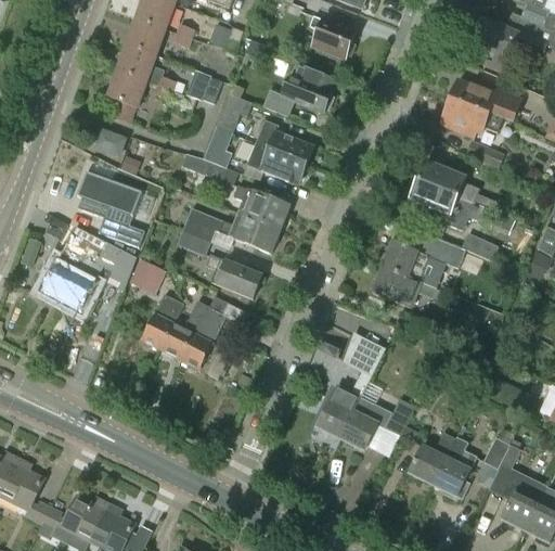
[(142,0),(136,18),(165,29),(175,3),(166,0),(142,0)]
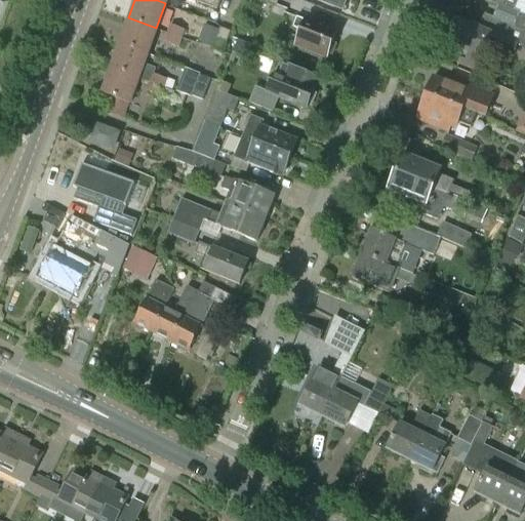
[(493,0),(498,2),(493,14),(514,23),(514,24),(524,28),(524,0),(493,0)]
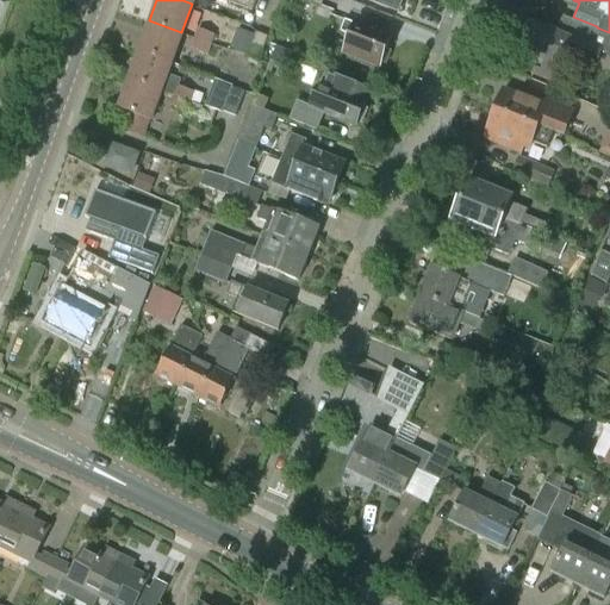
[(609,50),(609,32),(597,27),(597,26),(573,17),(562,12),(555,30),(530,19),(529,24),(527,25),(524,26),(522,27),(521,30),(520,32),(518,35),(518,37),(518,39),(520,42),(521,44),(518,49),(542,58),(540,66),(534,64),(531,70),(555,80),(567,50),(596,62),(602,47),(609,50)]
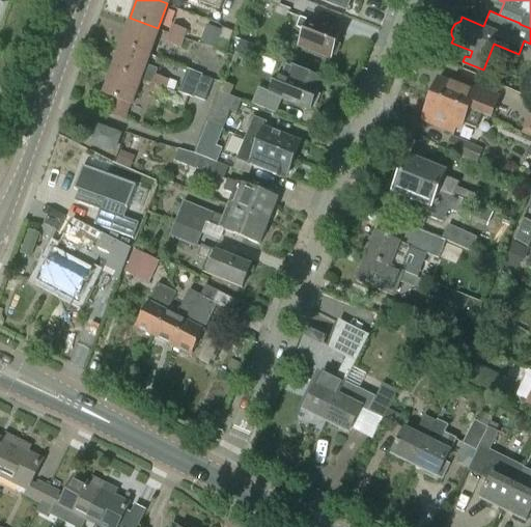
[(299,43),(331,55),(332,51),(335,53),(339,43),(336,42),(340,29),(309,17),(308,19),(300,15),(296,26),(304,29),(299,43)]
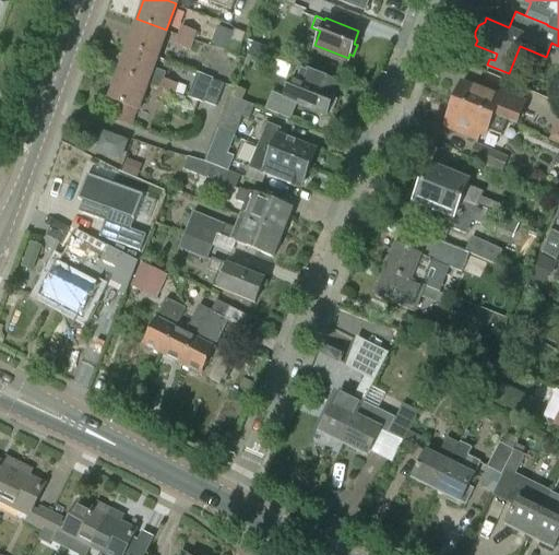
[(137,19),(128,44),(156,55),(166,30),(137,19)]
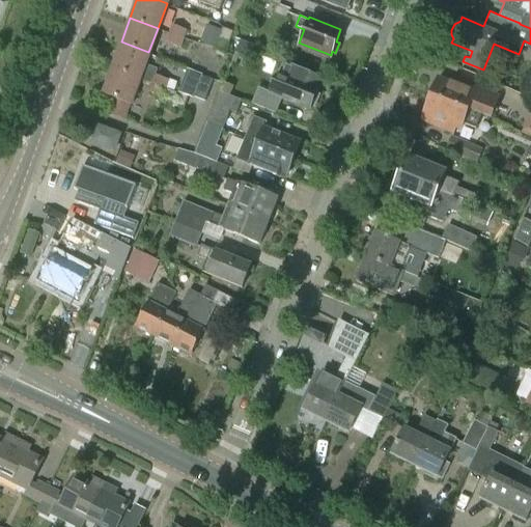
[(172,23),(169,31),(183,36),(186,28),(172,23)]
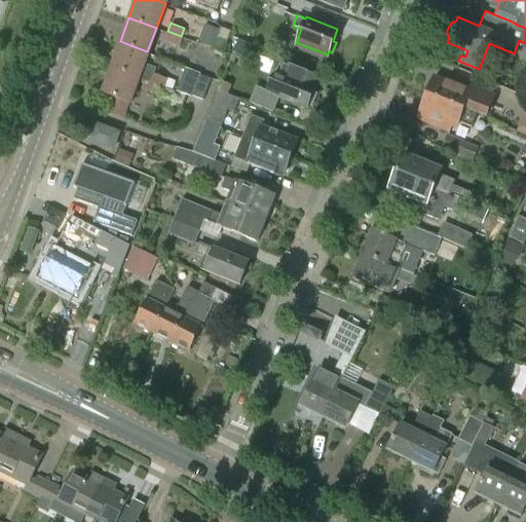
[(214,46),(224,50),(231,31),(221,27),(214,46)]
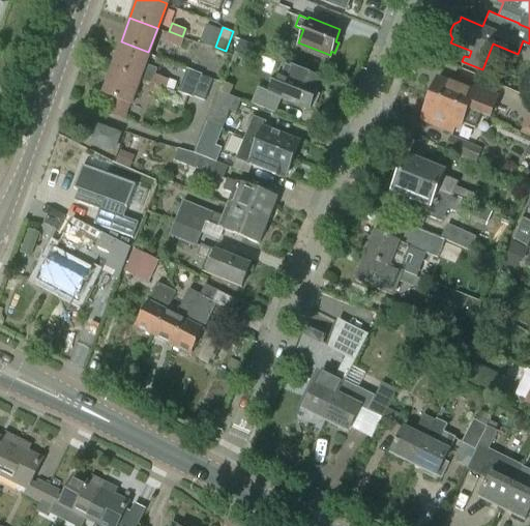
[(169,31),(166,39),(166,40),(179,45),(182,36),(169,31)]
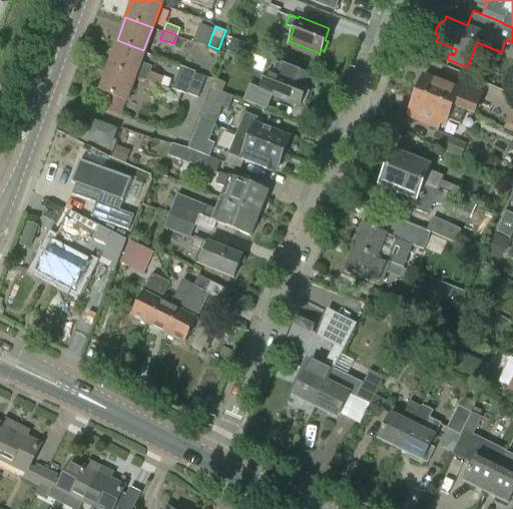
[(226,48),(239,53),(244,41),(231,36),(226,48)]
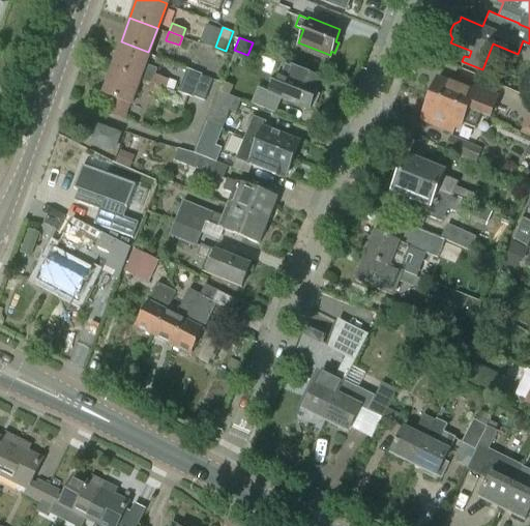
[(121,41),(112,66),(140,77),(150,81),(165,86),(168,77),(154,72),(156,66),(145,62),(148,52),(121,41)]
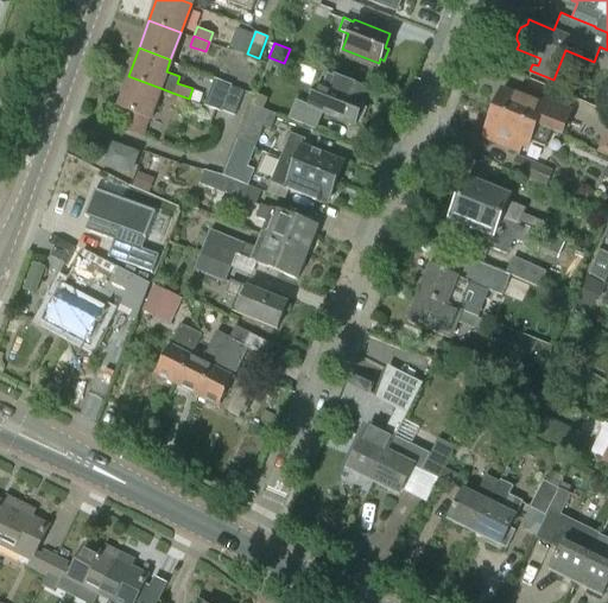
[(298,93),(289,115),(316,126),(322,109),(354,122),(356,118),(360,119),(366,106),(362,105),(363,99),(360,97),(365,86),(325,70),(318,87),(316,86),(311,99),(298,93)]
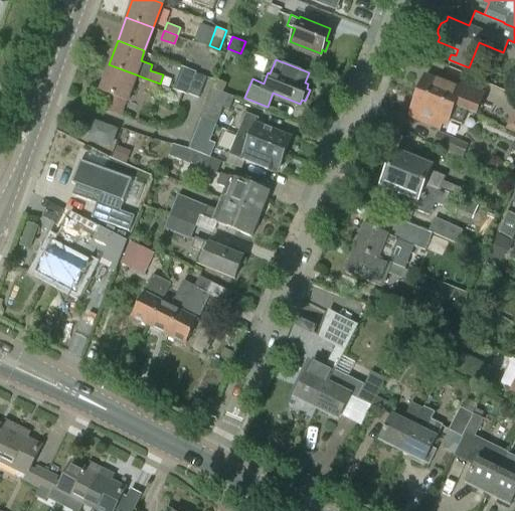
[(109,64),(100,90),(109,93),(104,107),(120,113),(125,99),(127,99),(136,74),(109,64)]
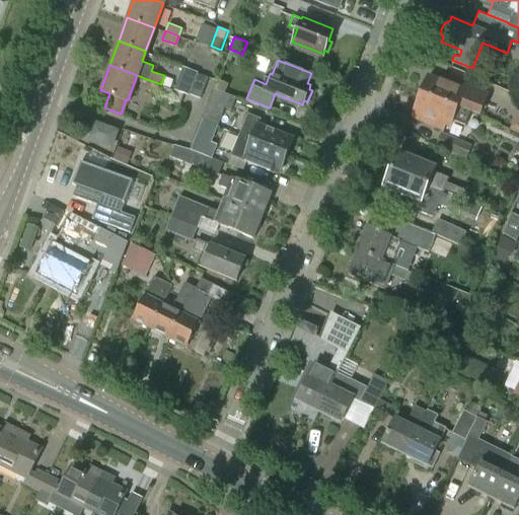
[(190,93),(201,97),(209,77),(197,73),(190,93)]
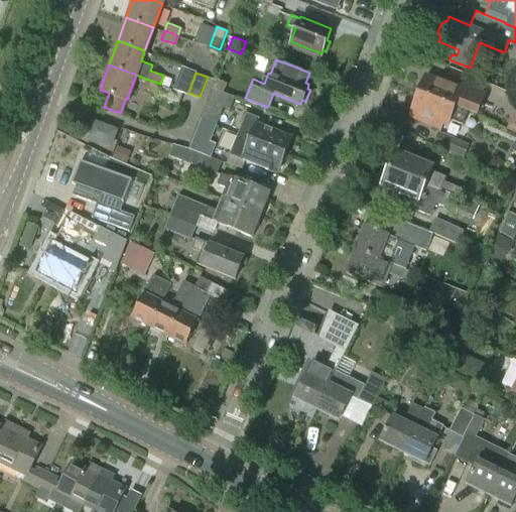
[(426,73),(419,89),(466,107),(469,108),(477,112),(485,93),(450,79),(448,82),(426,73)]
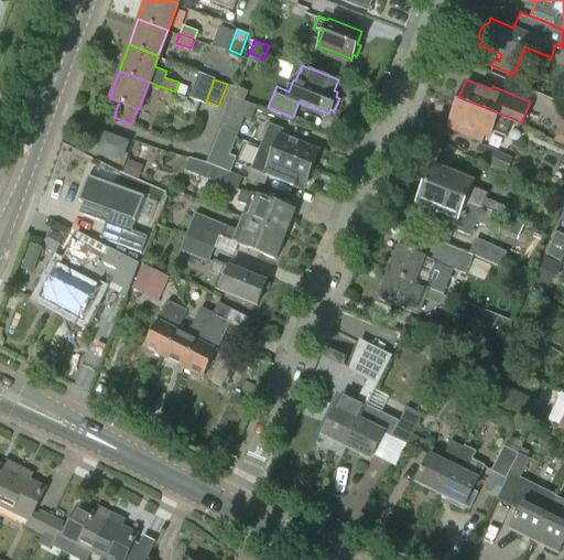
[(239,85),(235,96),(245,99),(249,89),(239,85)]
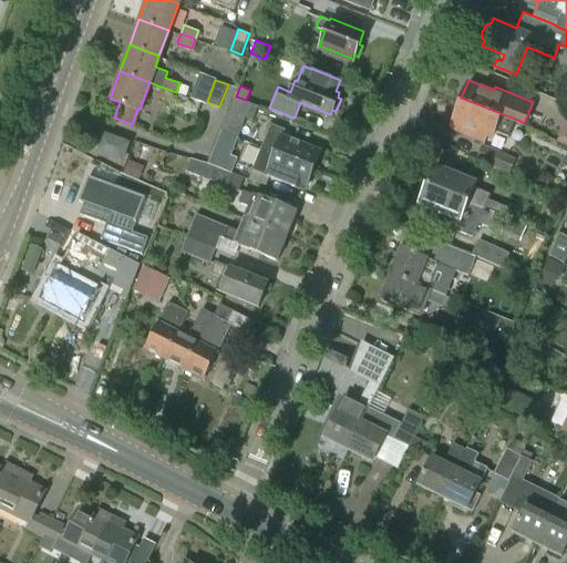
[(161,86),(157,95),(173,101),(176,92),(161,86)]
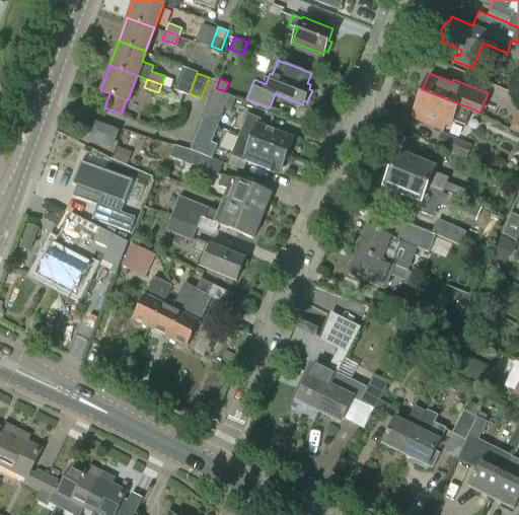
[(182,91),(162,84),(159,94),(178,101),(182,91)]
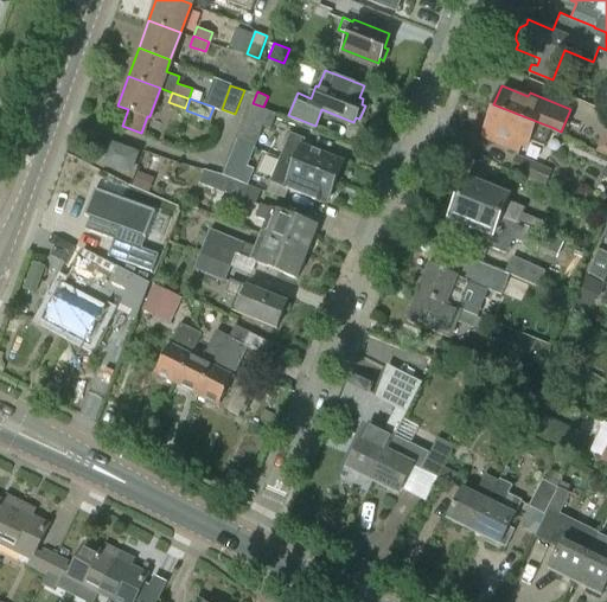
[(253,103),(250,102),(236,139),(254,146),(262,123),(269,127),(275,111),(263,107),(253,103)]
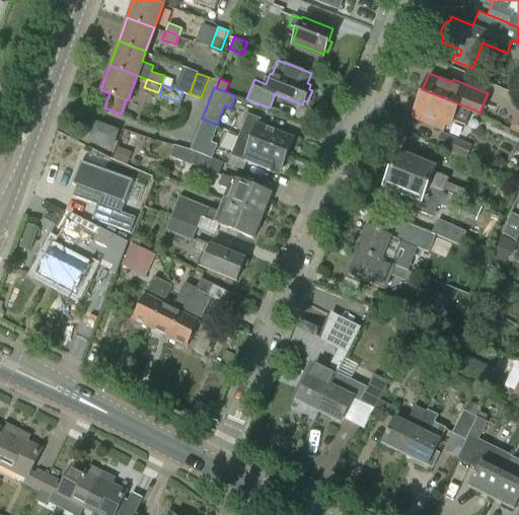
[(468,107),(422,89),(412,116),(443,128),(447,119),(452,121),(453,119),(465,124),(471,108),(468,107)]
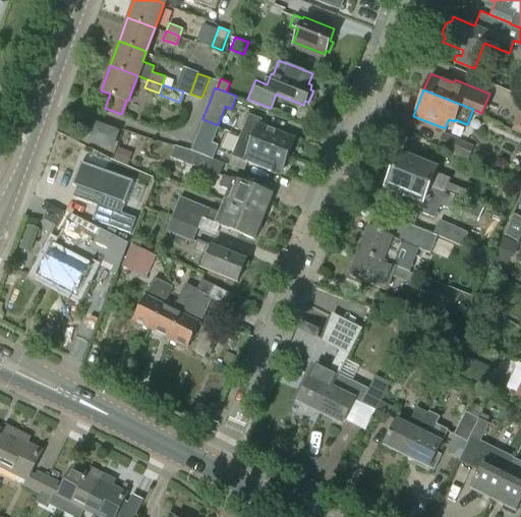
[(248,112),(239,134),(288,154),(294,137),(259,123),(262,117),(248,112)]
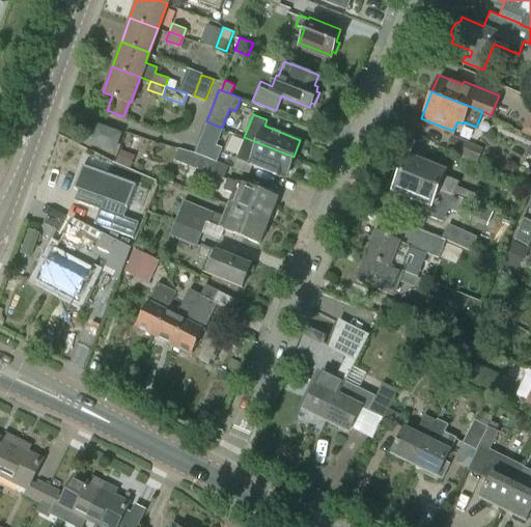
[(222,128),(206,121),(194,151),(201,154),(216,160),(222,146),(216,143),(222,128)]
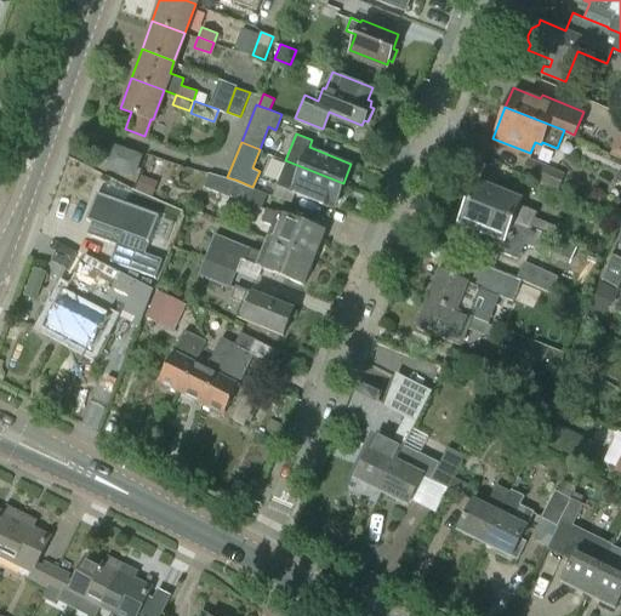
[(113,146),(107,163),(132,172),(138,155),(113,146)]
